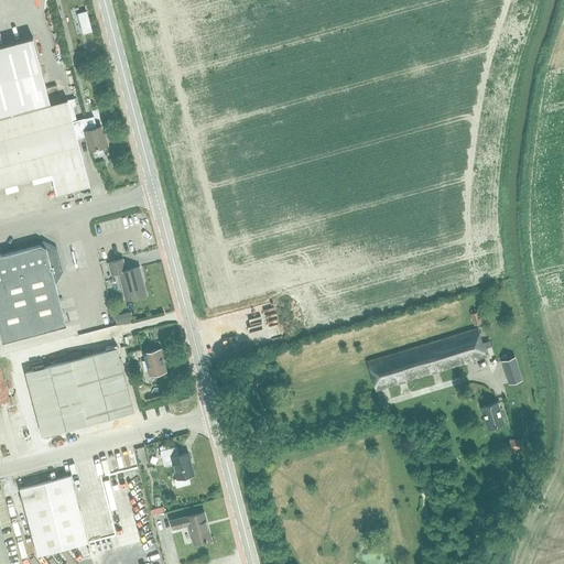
[(91,31),(87,11),(78,13),(84,33),(91,31)]
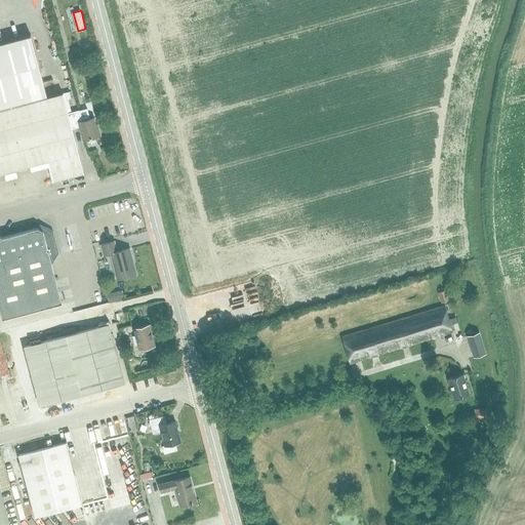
[(32,37),(0,45),(0,172),(30,165),(32,169),(48,165),(52,180),(84,172),(72,128),(68,113),(65,101),(72,98),(70,91),(47,96),(32,37)]
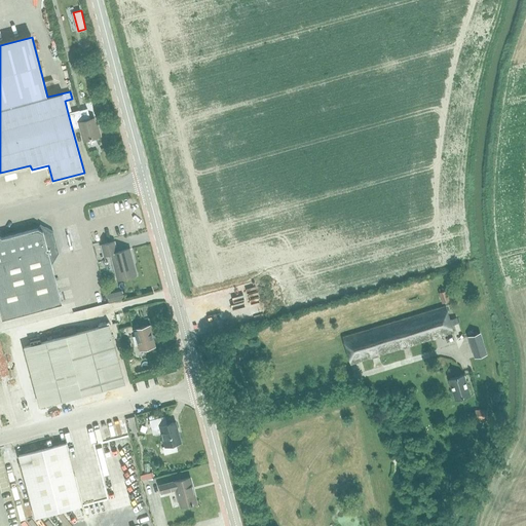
[(79,110),(68,113),(72,128),(80,126),(83,140),(100,135),(98,125),(96,125),(94,118),(90,119),(87,108),(79,110)]
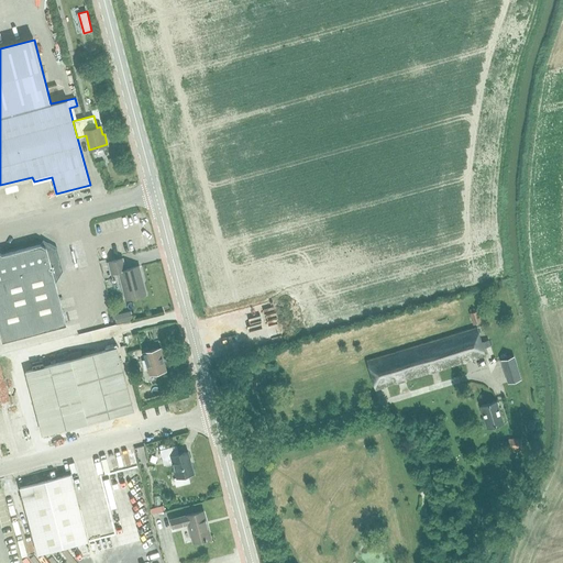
[(0,332),(2,341),(67,324),(56,283),(63,271),(57,247),(43,240),(41,244),(2,254),(0,253),(0,332)]
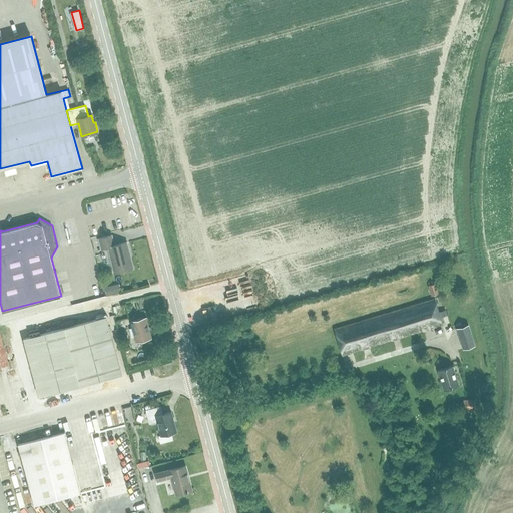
[(101,248),(108,247),(114,273),(131,269),(127,252),(129,252),(126,241),(114,245),(111,234),(98,238),(101,248)]
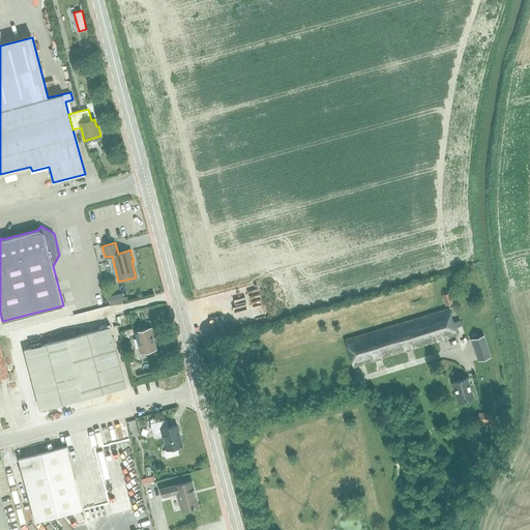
[(122,292),(115,294),(117,302),(124,300),(122,292)]
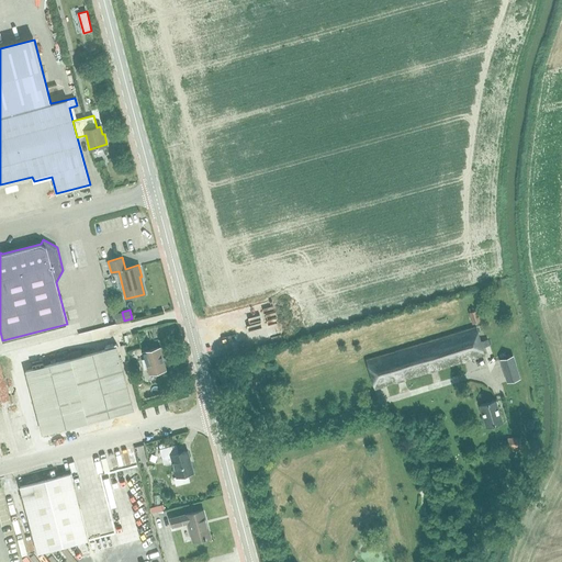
[(473,324),(481,322),(476,311),(470,313),(473,324)]
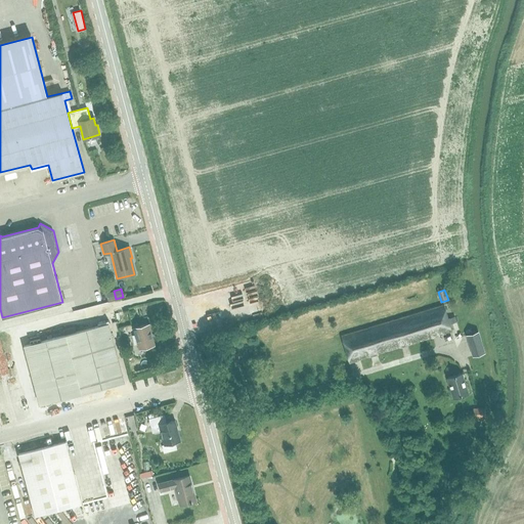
[(444,304),(341,335),(349,361),(452,331),(444,304)]
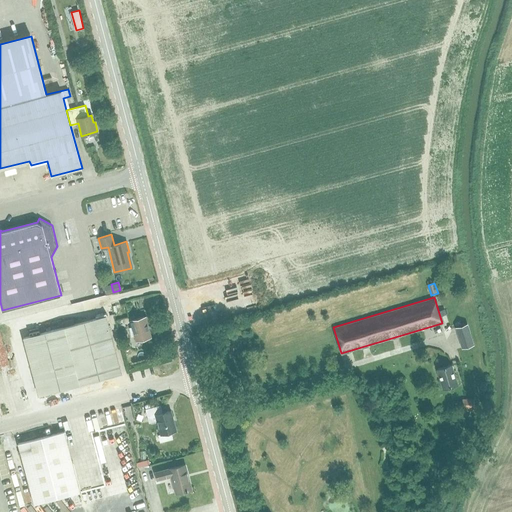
[(106,315),(45,331),(60,389),(122,373),(106,315)]
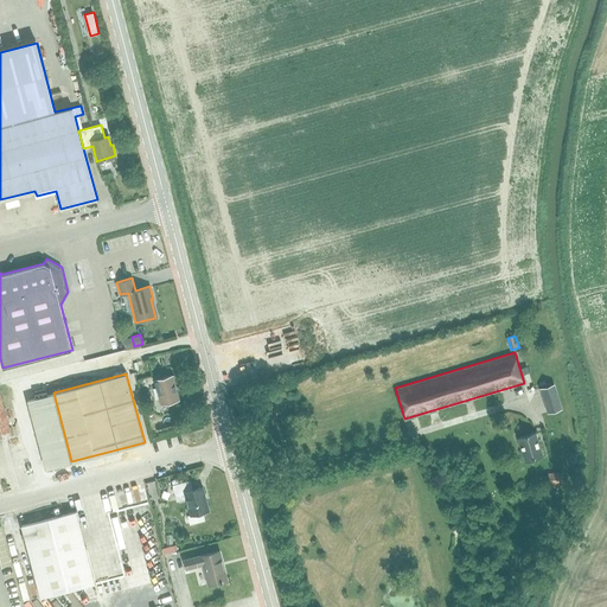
[(173,375),(154,379),(161,404),(179,398),(173,375)]
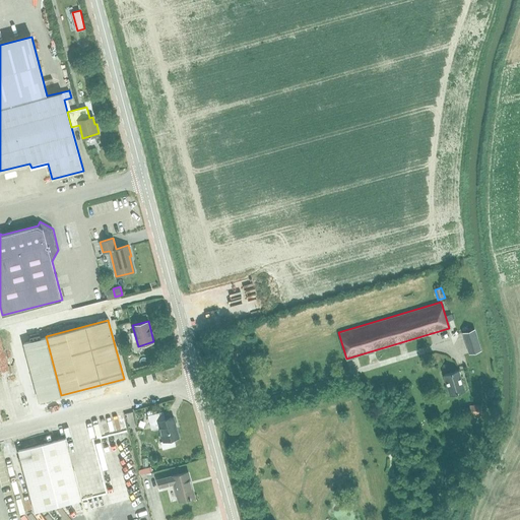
[(0,376),(10,374),(0,337),(0,376)]
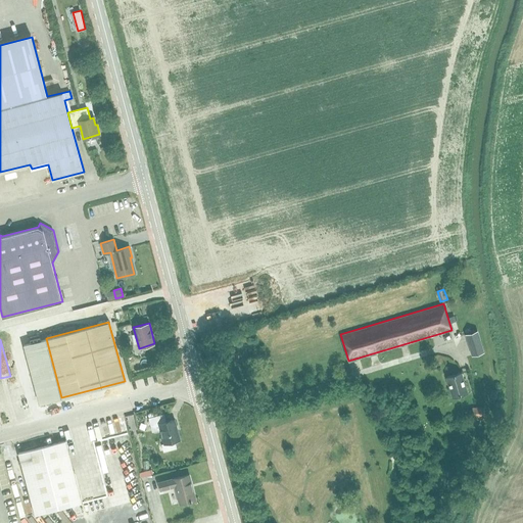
[(472,354),(483,351),(481,344),(470,348),(472,354)]
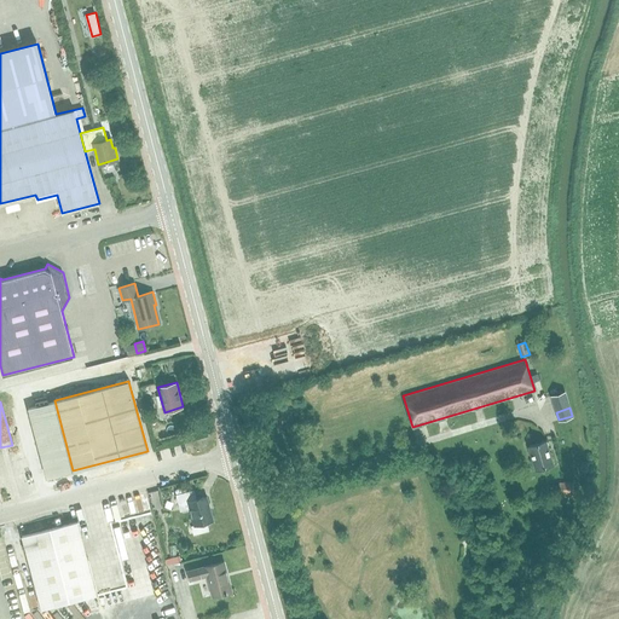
[(528,445),(536,469),(554,464),(547,440),(528,445)]
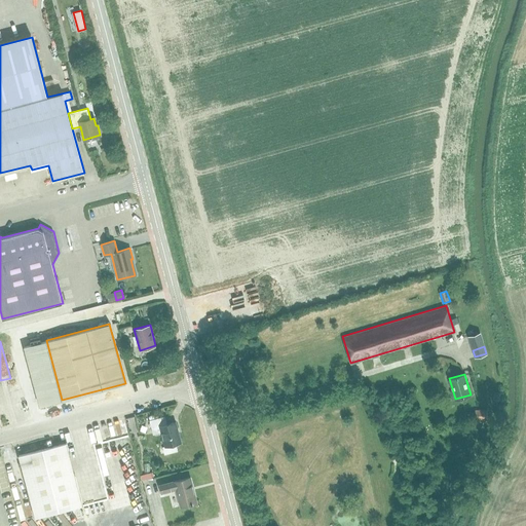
[(475,421),(486,420),(486,409),(475,409),(475,421)]
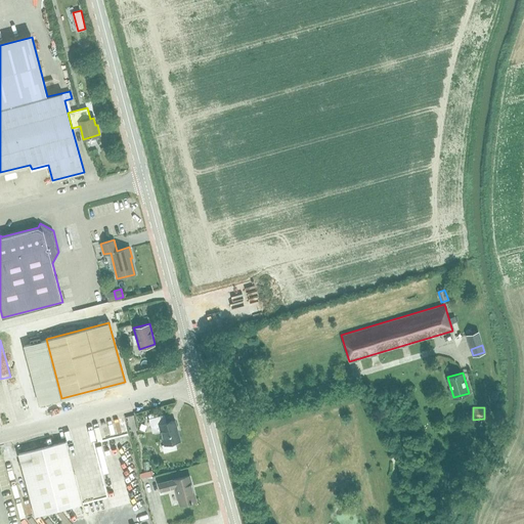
[(151,427),(160,425),(165,443),(161,444),(163,452),(176,449),(174,442),(180,440),(175,420),(166,422),(164,415),(149,419),(151,427)]
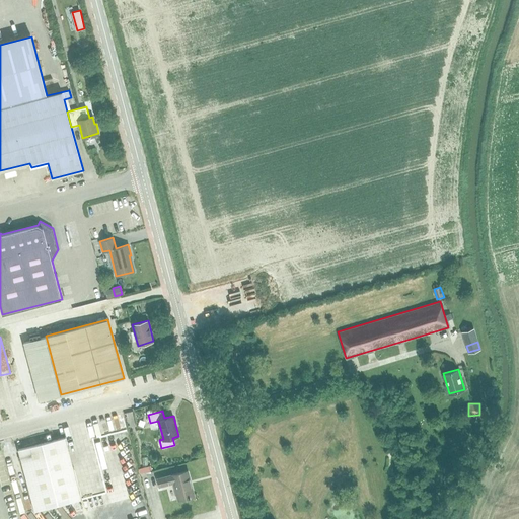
[(66,437),(18,449),(34,510),(81,498),(66,437)]
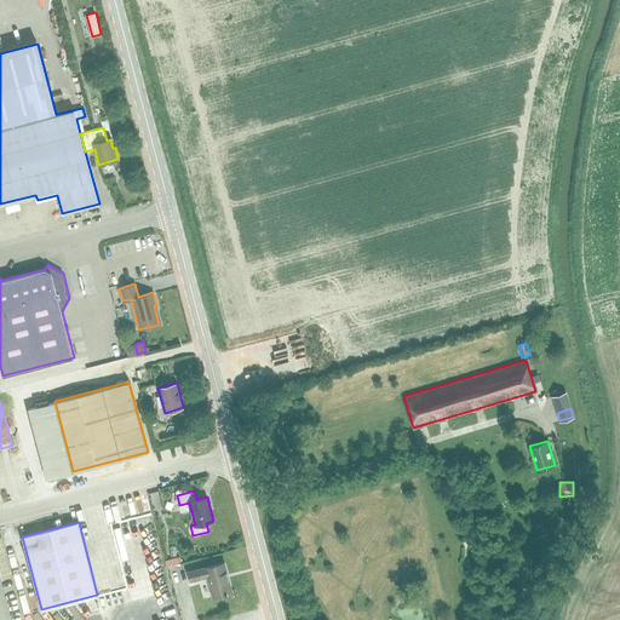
[(165,554),(167,562),(178,558),(177,551),(165,554)]
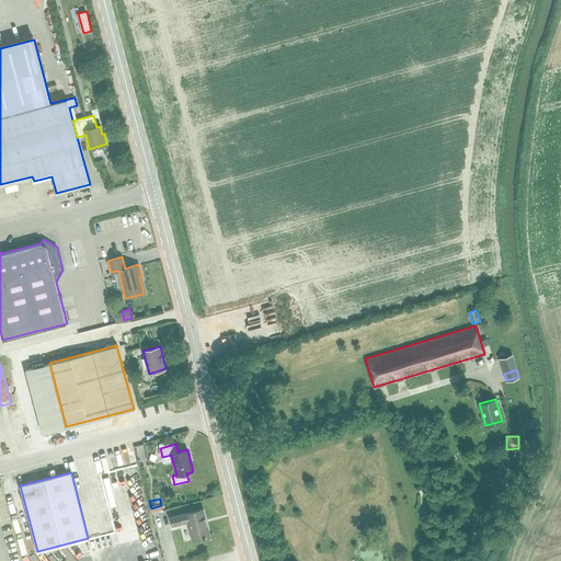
[(172,525),(187,521),(193,540),(210,536),(203,508),(185,513),(170,517),(172,525)]
